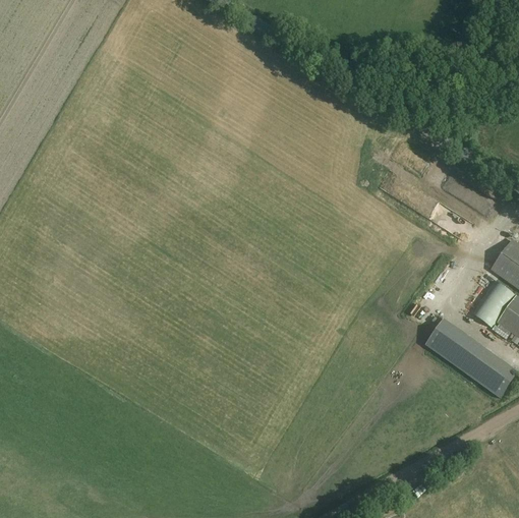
[(518,242),(512,238),(491,268),(518,289),(518,242)]
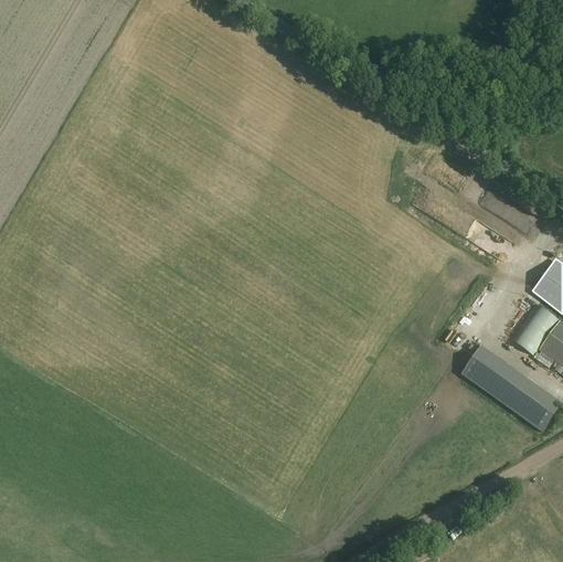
[(562,321),(559,319),(538,348),(562,366),(562,370),(561,373),(562,374),(562,321)]
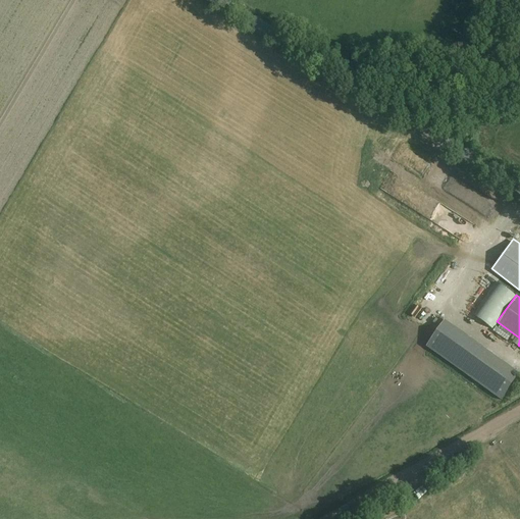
[(494,329),(508,339),(511,333),(497,324),(494,329)]
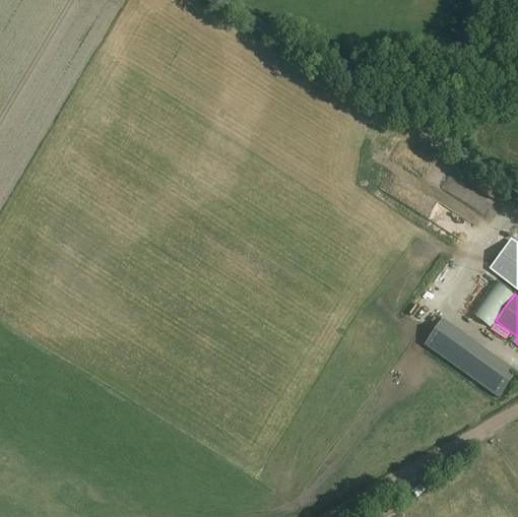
[(483,346),(464,373),(497,396),(516,370),(483,346)]
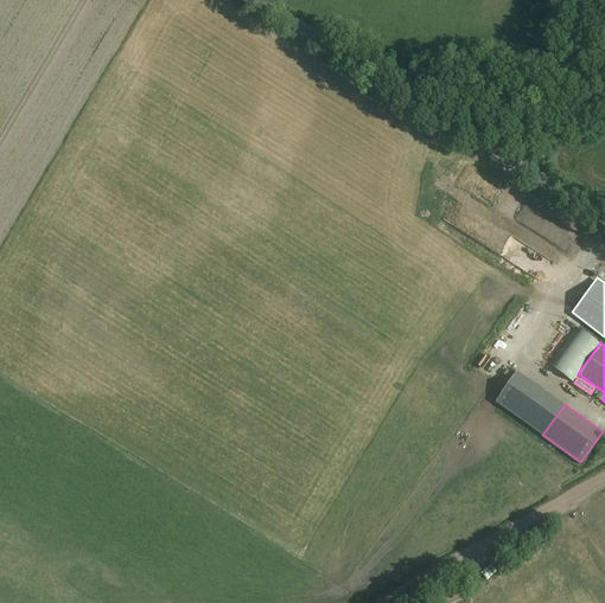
[(472,558),(476,564),(489,557),(485,551),(472,558)]
